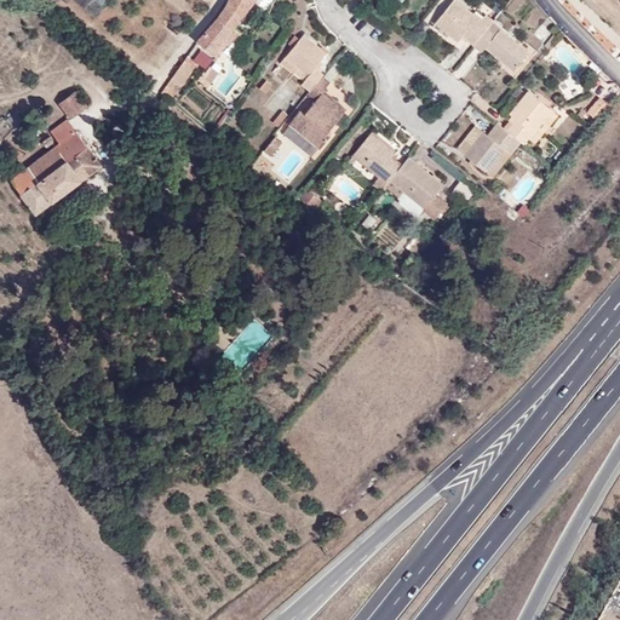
[(75,0),(96,17),(110,0),(75,0)]
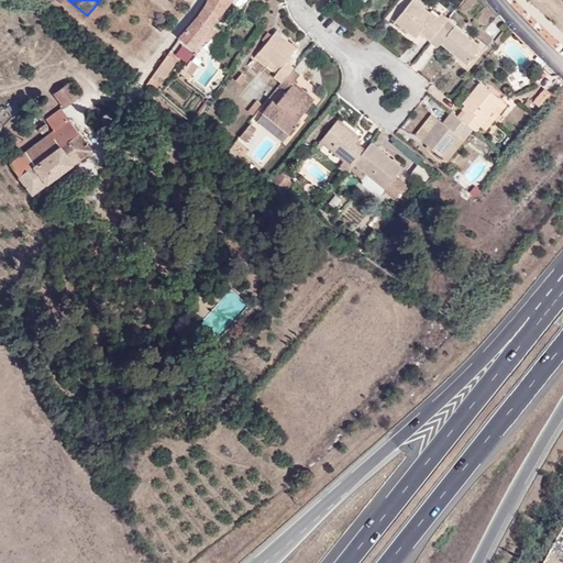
[(212,25),(231,0),(207,0),(205,6),(199,15),(212,25)]
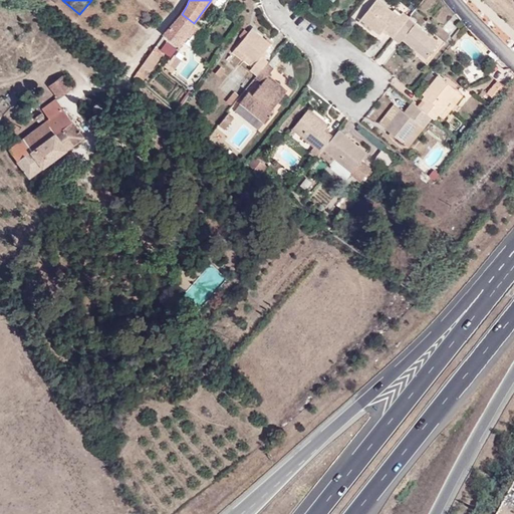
[(394,37),(410,18),(411,17),(404,11),(400,17),(378,0),(376,0),(362,19),(374,29),(381,34),(386,30),(394,37)]
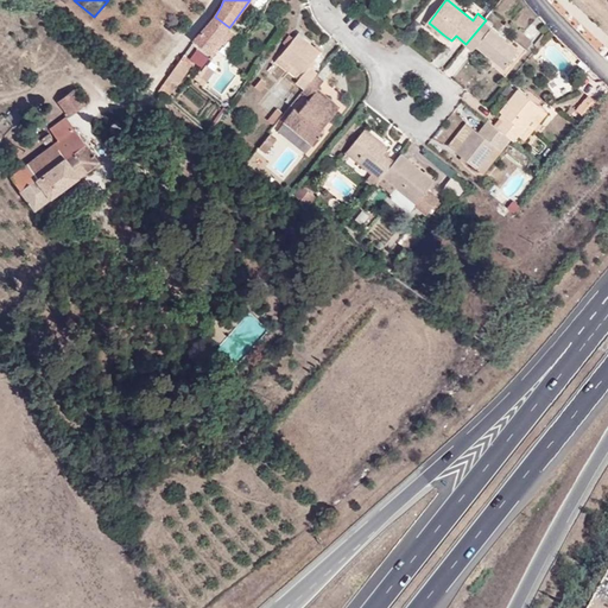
[(194,39),(194,40),(210,52),(229,27),(215,17),(194,39)]
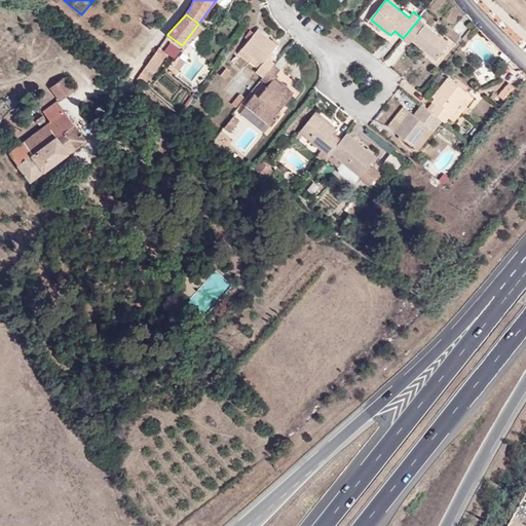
[(425,26),(426,24),(419,19),(403,38),(409,44),(413,40),(437,60),(449,44),(425,26)]
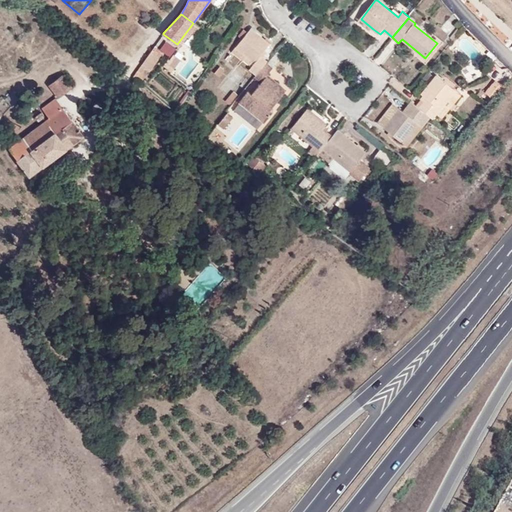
[(370,32),(373,29),(361,19),(358,22),(370,32)]
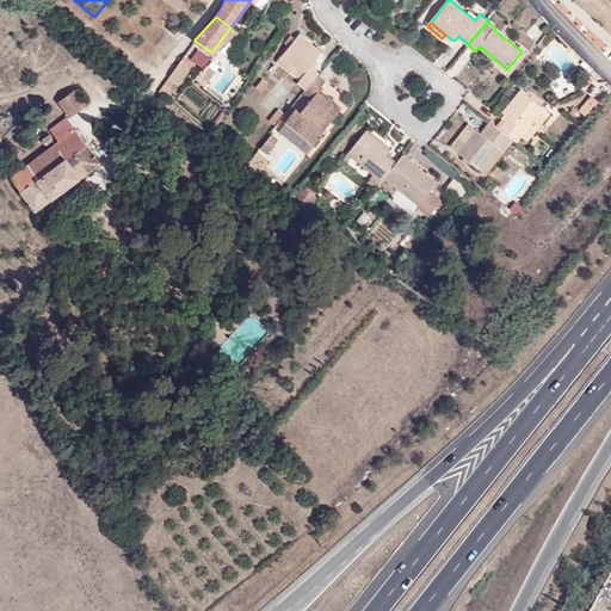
[(224,45),(235,30),(230,28),(211,53),(215,55),(223,44),(224,45)]
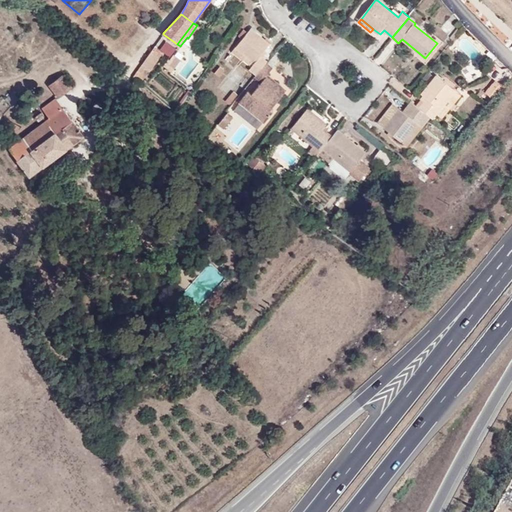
[(451,37),(453,39),(461,29),(459,27),(451,37)]
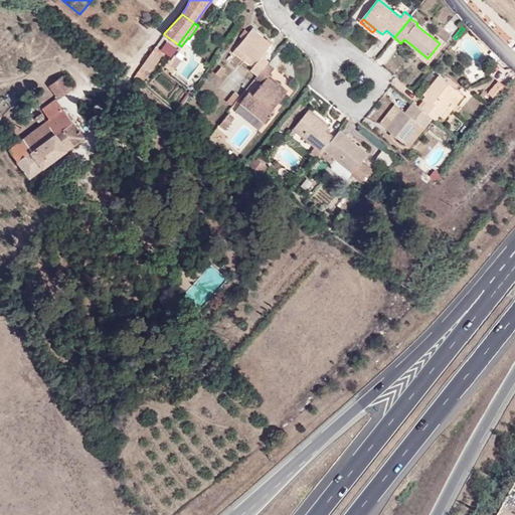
[(254,66),(251,69),(259,75),(269,63),(270,61),(263,56),(272,44),(253,28),(249,33),(244,38),(237,47),(256,63),(254,66)]
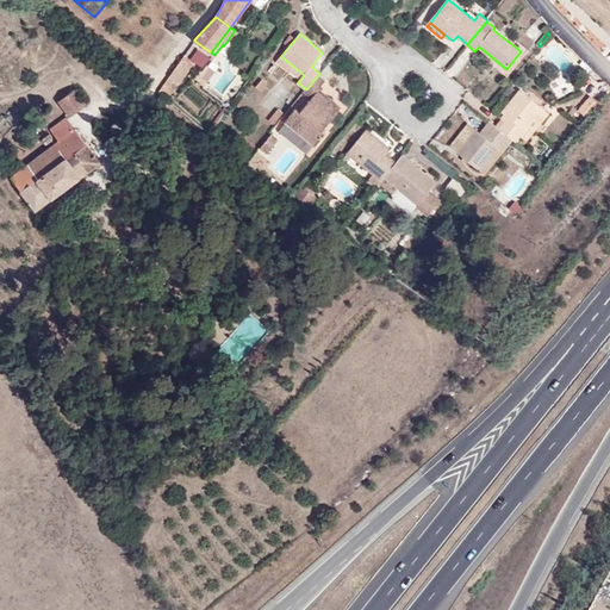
[(291,35),(285,42),(290,45),(296,39),(291,35)]
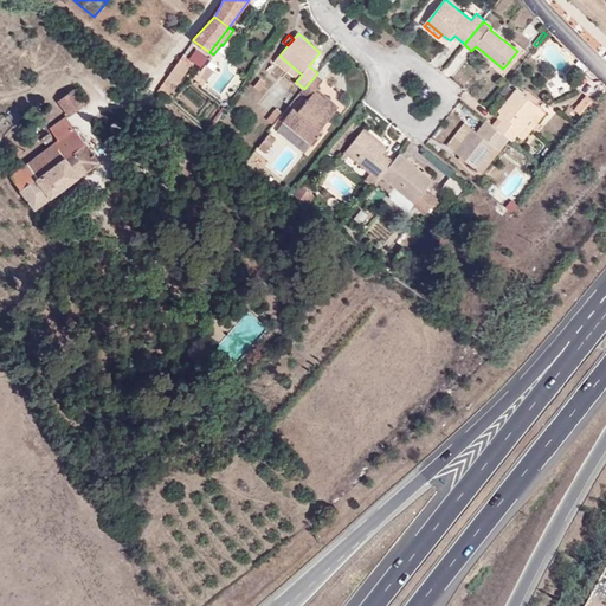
[(194,62),(184,55),(179,60),(189,69),(194,62)]
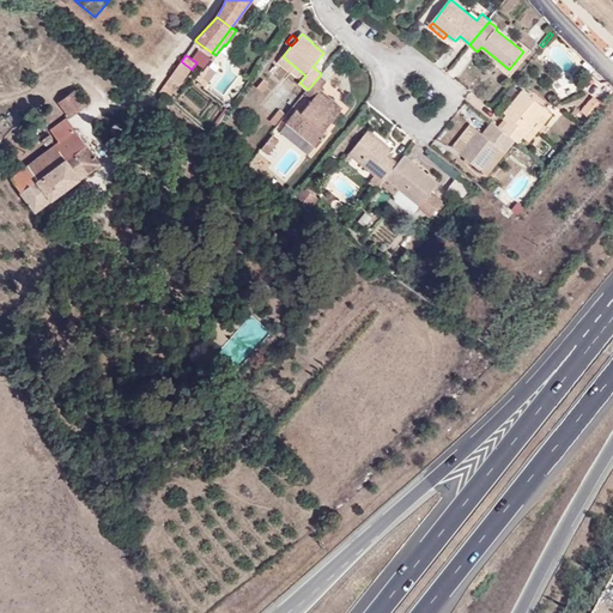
[(291,72),(293,71),(303,79),(305,76),(283,56),(279,61),(291,72)]
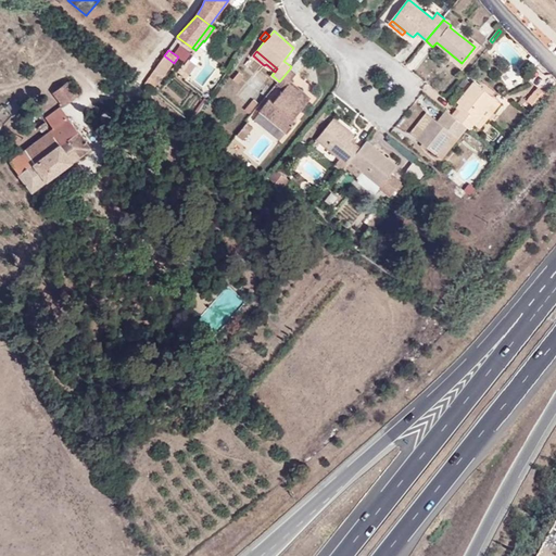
[(163,76),(174,63),(164,55),(154,70),(162,76),(163,76)]
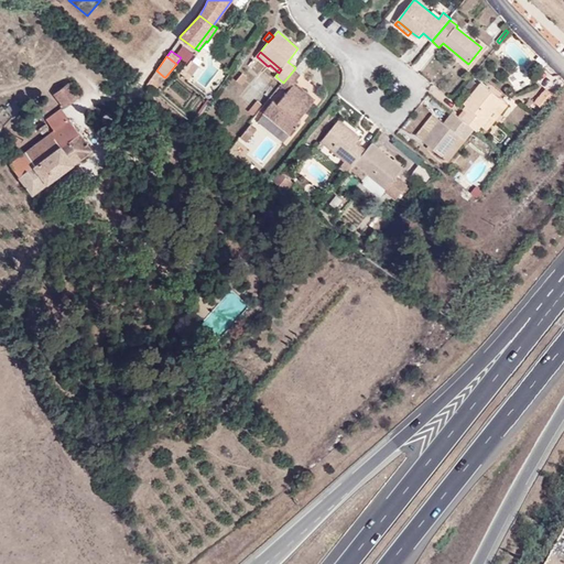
[(192,75),(198,66),(192,61),(185,71),(192,75)]
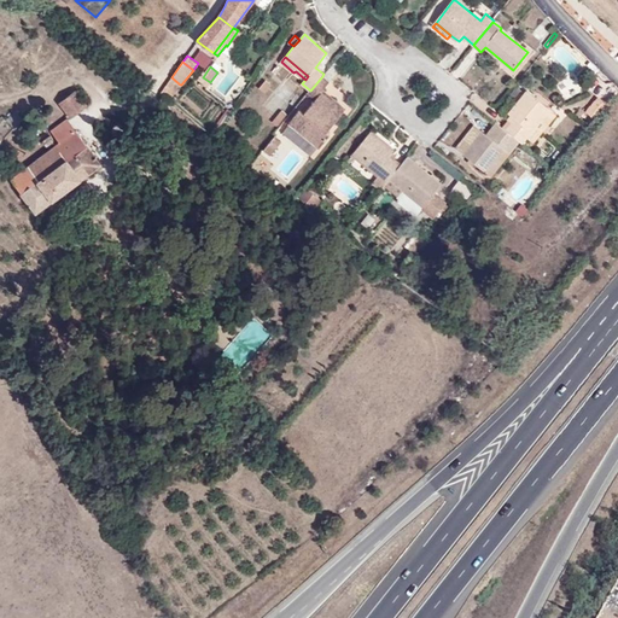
[(308,93),(316,99),(304,114),(298,110),(290,121),(316,143),(321,146),(330,135),(327,133),(347,108),(324,89),(330,82),(322,76),(310,91),(308,93)]
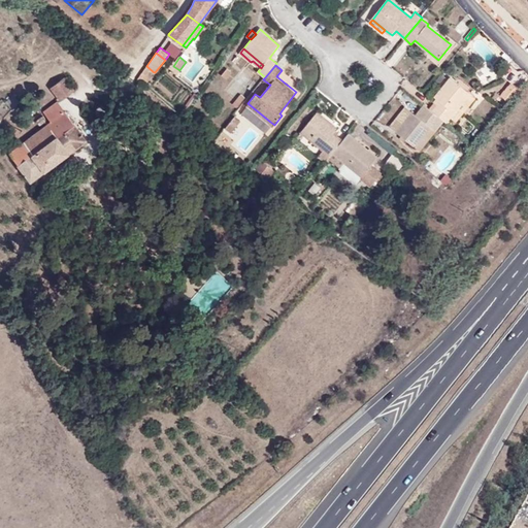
[(137,79),(145,86),(154,72),(146,66),(138,78),(137,79)]
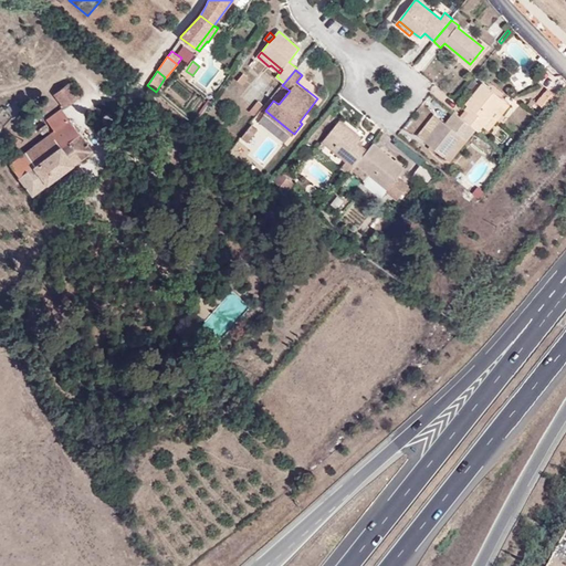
[(242,84),(249,76),(244,73),(239,81),(242,84)]
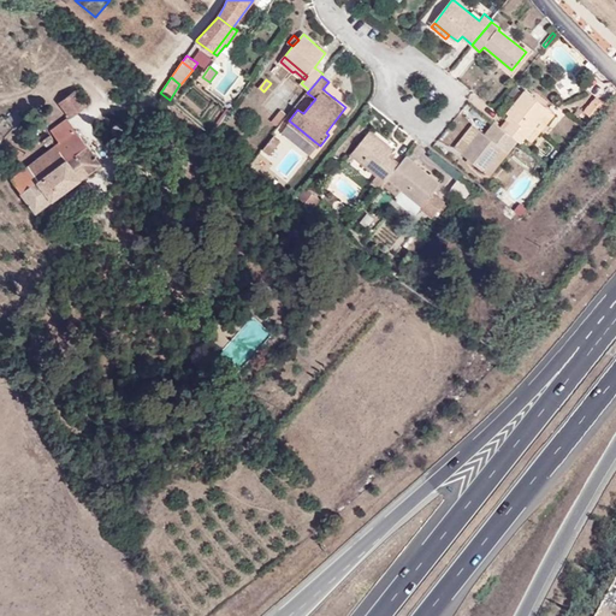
[(70,117),(87,105),(76,90),(59,102),(70,117)]
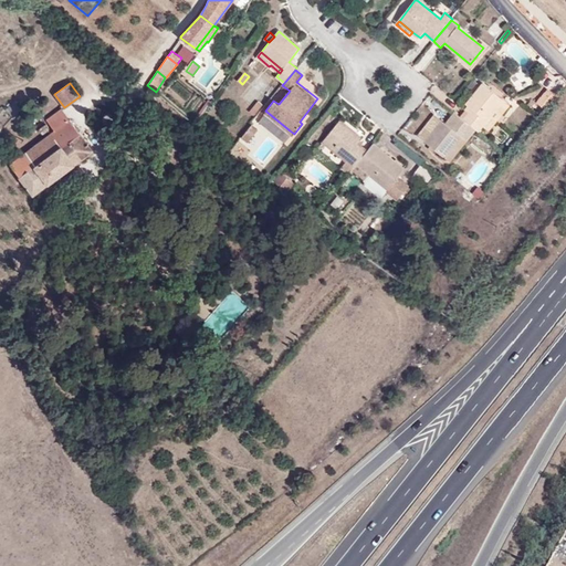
[(471,108),(469,112),(463,117),(477,128),(479,130),(483,126),(504,100),(483,83),(467,104),(468,105),(471,108)]
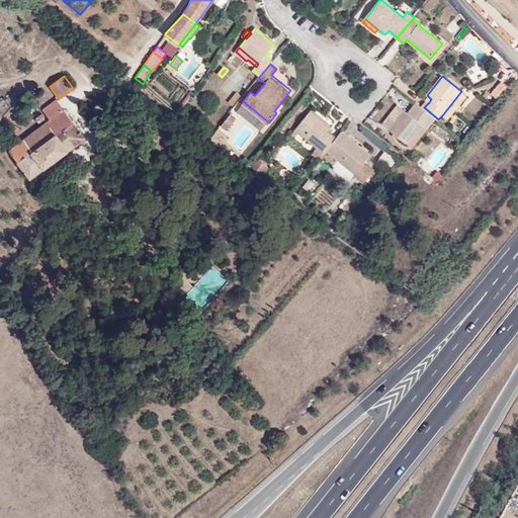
[(507,87),(501,81),(490,92),(497,98),(507,87)]
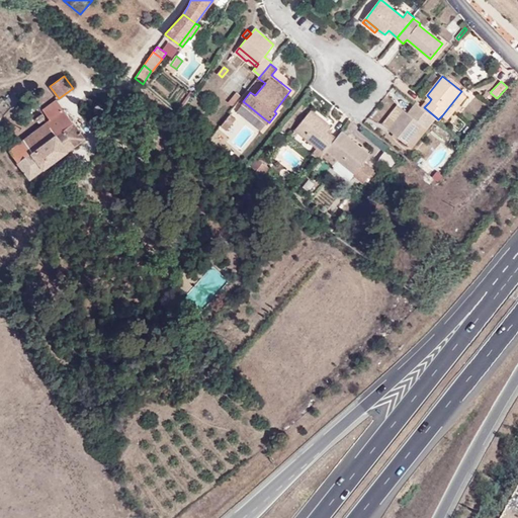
[(19,93),(16,89),(6,101),(12,107),(19,99),(17,96),(19,93)]
